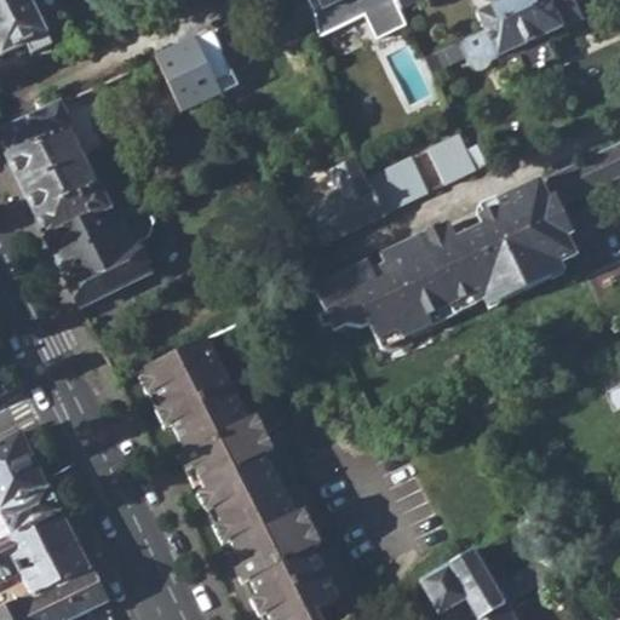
[(0,0),(0,51),(3,56),(26,44),(32,53),(51,45),(46,35),(47,33),(32,0),(0,0)]
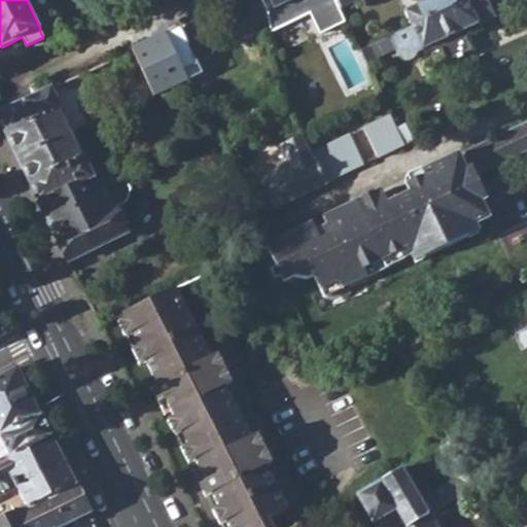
[(260,0),(267,13),(273,10),(268,0),(260,0)]
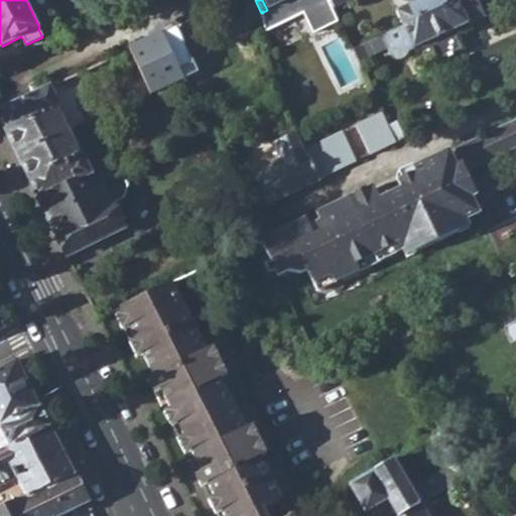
[(262,0),(267,10),(274,25),(303,11),(297,0),(262,0)]
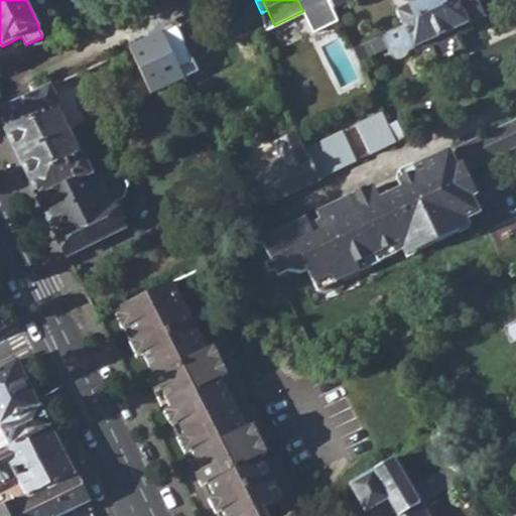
[(407,52),(407,51),(414,48),(427,42),(435,60),(464,47),(455,29),(485,15),(486,17),(496,12),(494,7),(507,0),(456,0),(402,25),(382,34),(385,45),(385,51),(387,53),(393,58),(401,57),(407,52)]
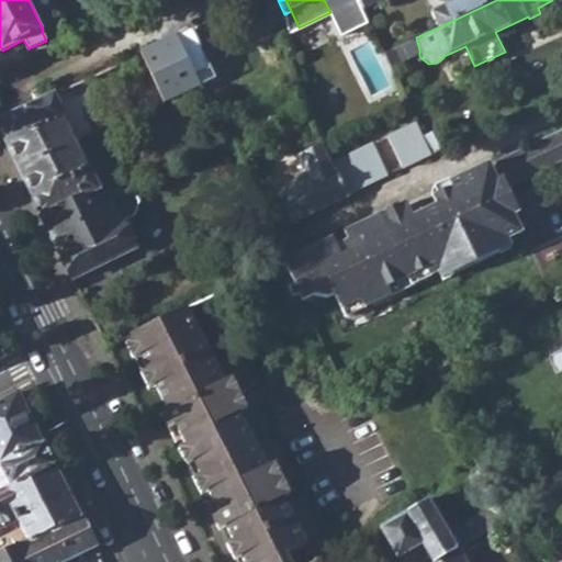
[(445,0),(447,4),(430,11),(438,27),(496,0),(445,0)]
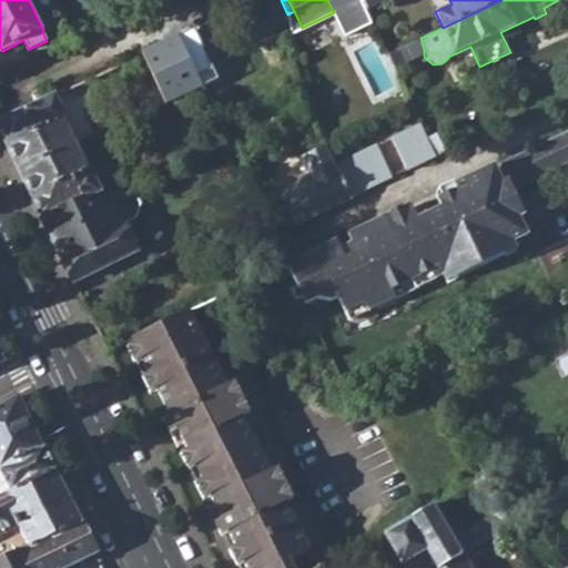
[(397,74),(411,68),(402,48),(387,53),(397,74)]
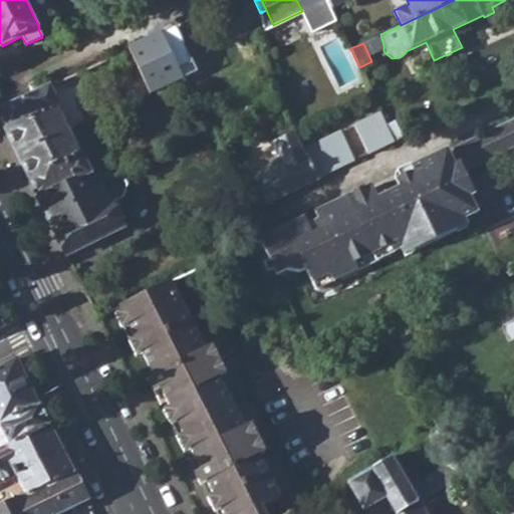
[(0,109),(0,118),(18,157),(69,131),(59,108),(49,85),(0,109)]
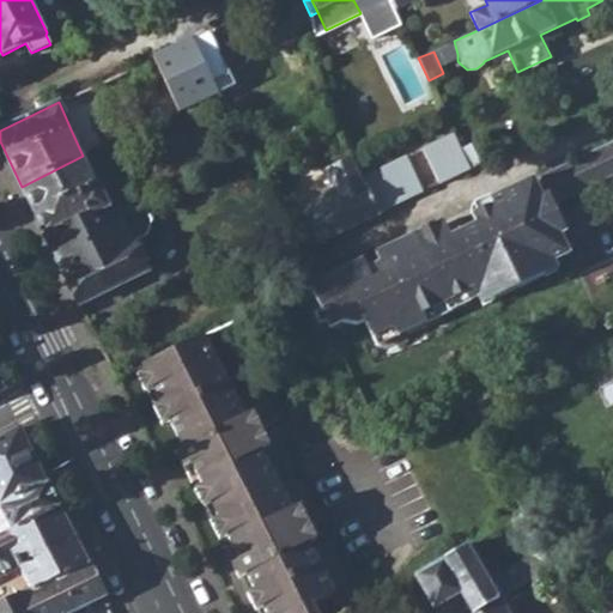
[(474,129),(456,138),(472,169),(490,162),(474,129)]
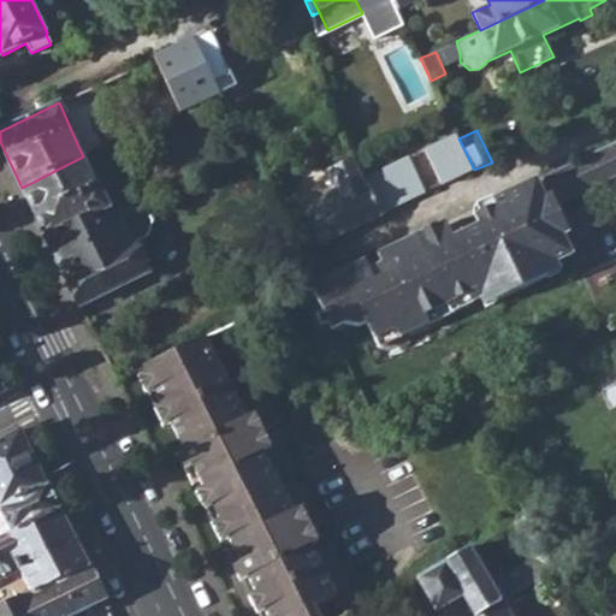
[(427,150),(444,184),(474,170),(458,138),(457,136),(427,150)]
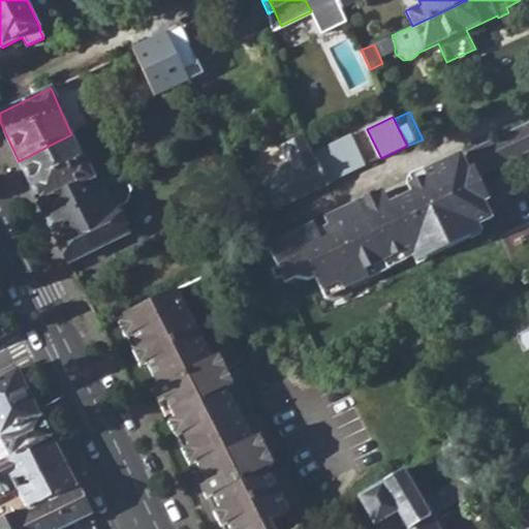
[(528,120),(466,151),(479,177),(528,153),(528,120)]
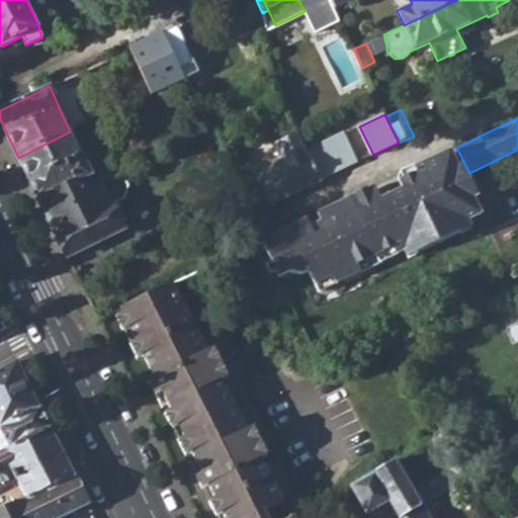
[(39,201),(93,175),(83,153),(81,154),(70,132),(18,158),(39,201)]
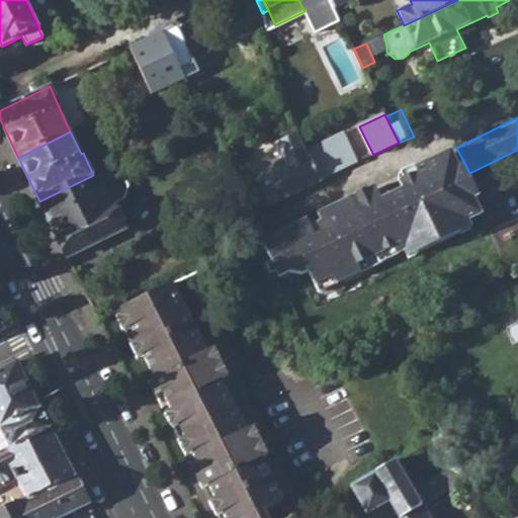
[(247,175),(263,207),(321,180),(308,151),(298,132),(277,142),(284,157),(247,175)]
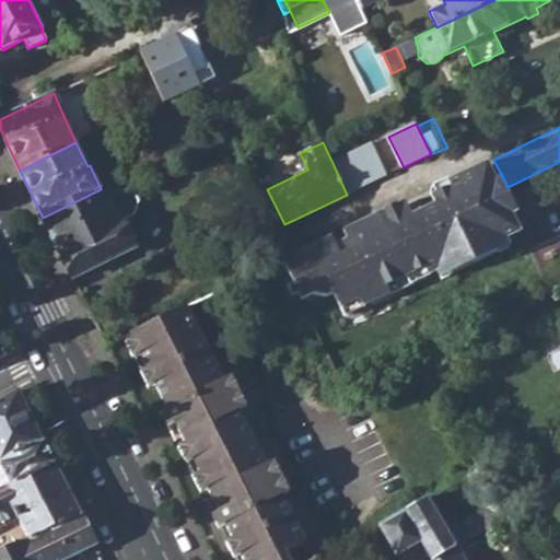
[(333,163),(347,195),(387,176),(372,144),(333,163)]
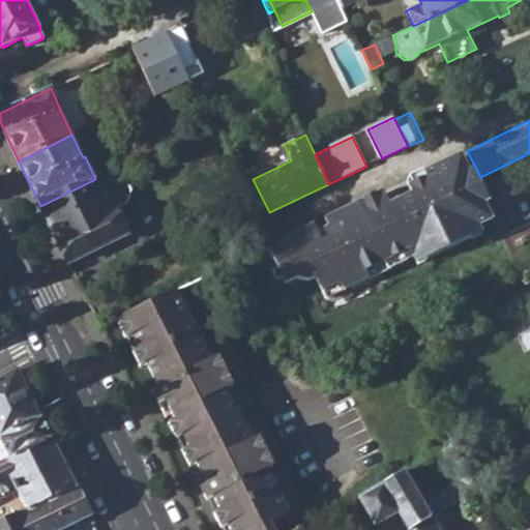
[(319,277),(326,293),(344,285),(347,291),(372,280),(369,273),(404,257),(408,263),(424,255),(428,260),(472,239),(469,233),(494,222),(476,186),(464,160),(409,186),(412,193),(390,204),(387,200),(320,232),(316,223),(270,244),(288,283),(298,278),(311,282),(319,277)]
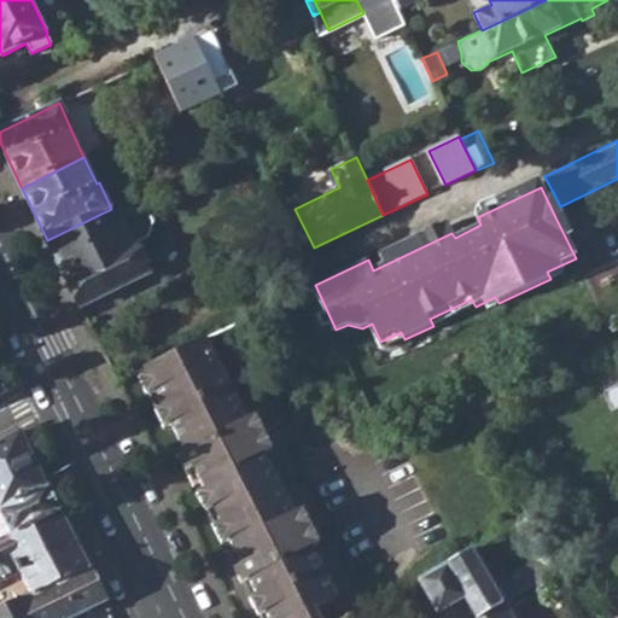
[(47,240),(81,308),(150,274),(135,244),(149,238),(153,219),(145,202),(111,209),(47,240)]
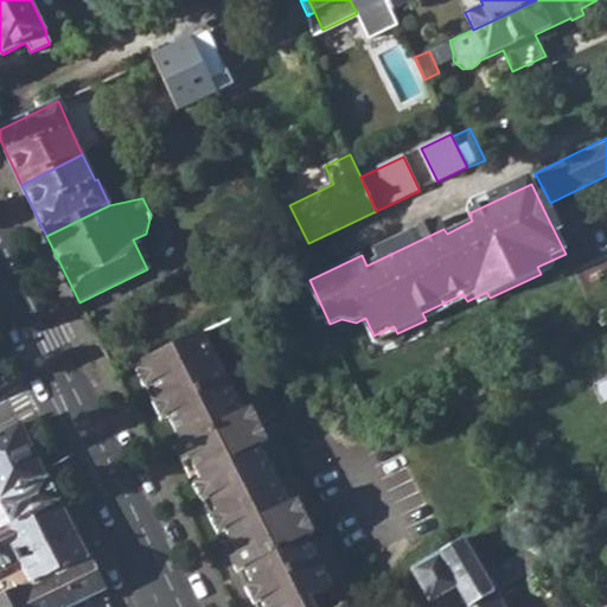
[(242,563),(249,580),(257,596),(262,606),(315,606),(307,590),(327,581),(202,333),(141,363),(142,365),(152,384),(158,396),(168,417),(178,438),(171,441),(178,457),(186,453),(198,477),(205,493),(213,509),(223,526),(234,548),(227,551),(235,567),(242,563)]
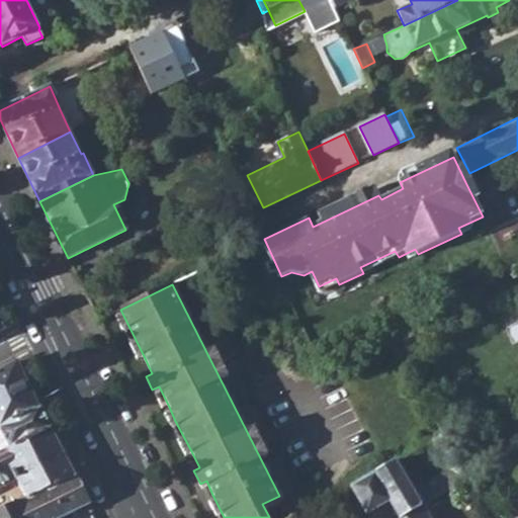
[(122,331),(130,328),(121,312),(114,315),(122,331)]
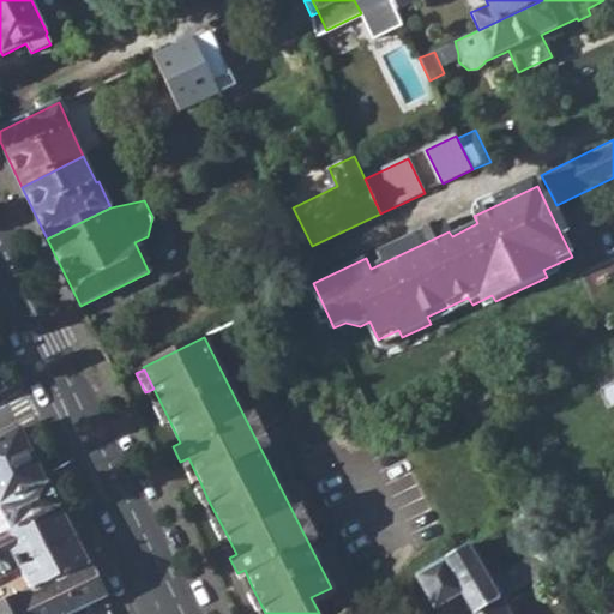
[(162,426),(170,422),(160,401),(151,405),(162,426)]
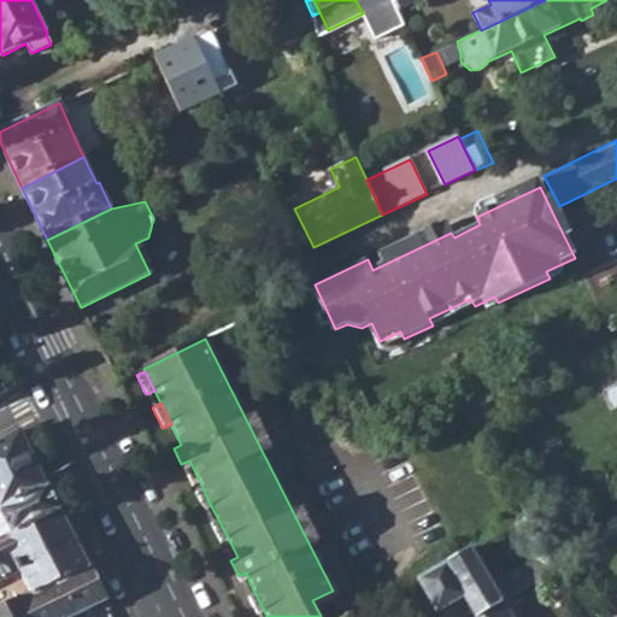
[(0,507),(47,485),(21,430),(0,441),(0,507)]
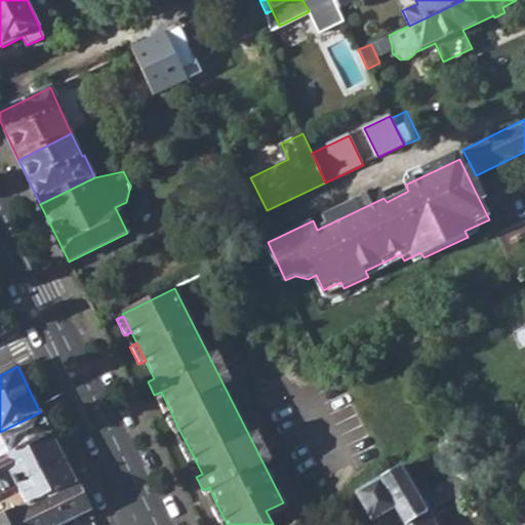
[(0,459),(51,433),(40,412),(0,432),(0,459)]
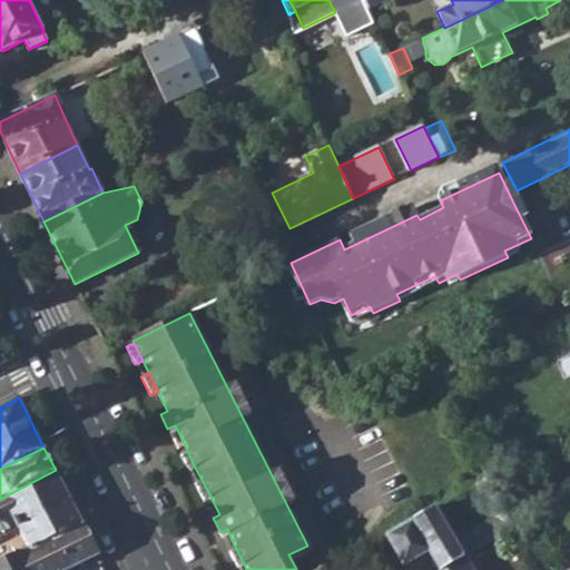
[(186,467),(193,463),(186,448),(178,451),(186,467)]
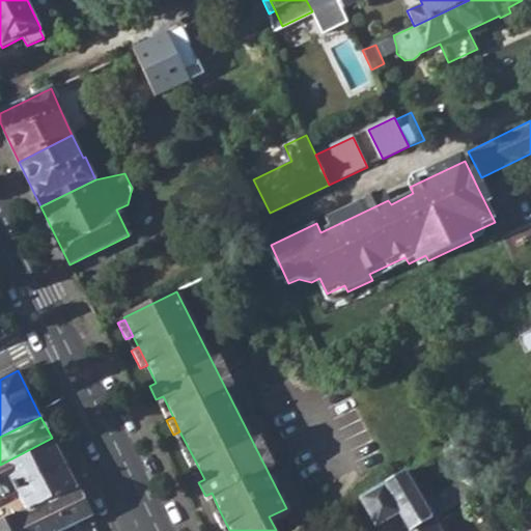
[(0,524),(76,485),(52,438),(0,465),(0,524)]
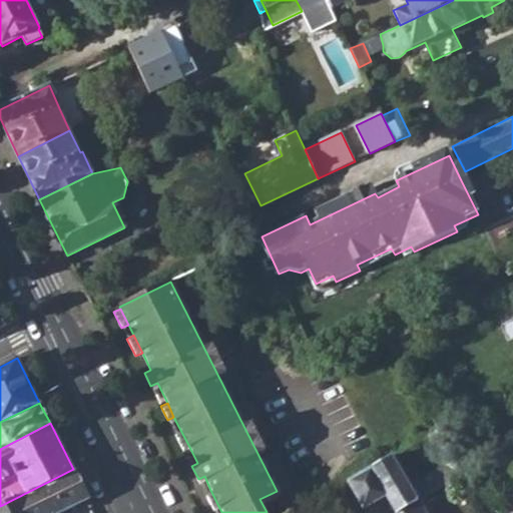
[(372,503),(378,512),(393,512),(417,499),(461,473),(439,427),(428,434),(443,463),(409,484),(392,456),(349,482),(364,508),(372,503)]
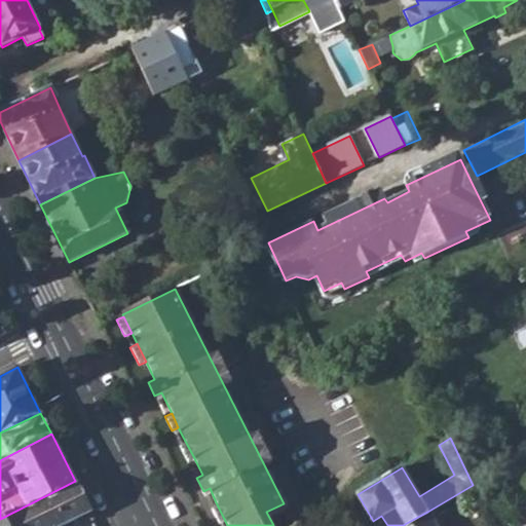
[(186,458),(193,456),(185,441),(179,444),(186,458)]
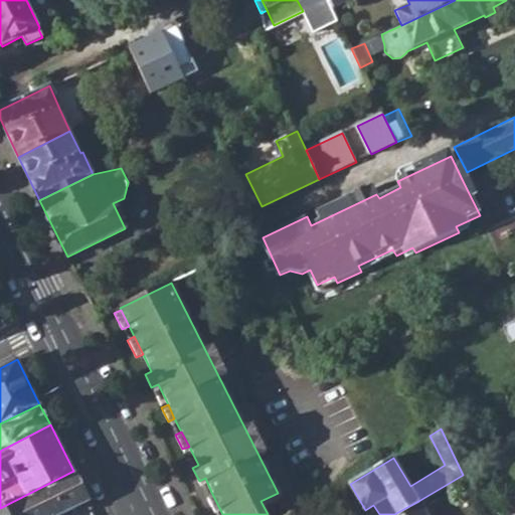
[(73,471),(0,508),(0,514),(55,514),(88,500),(73,471)]
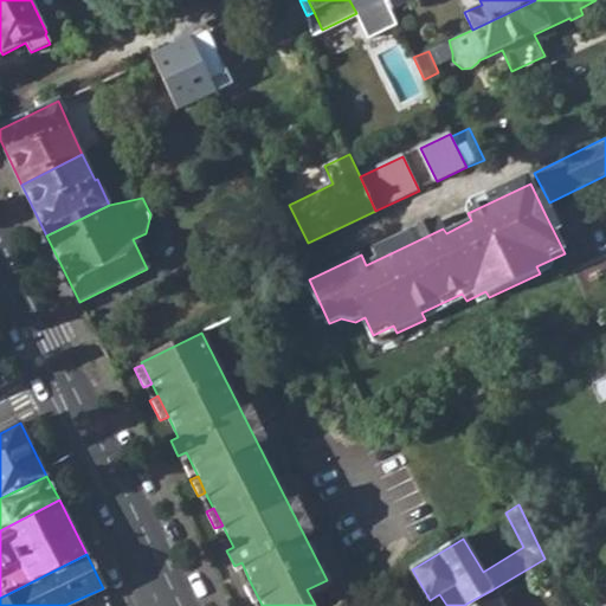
[(250,600),(257,595),(249,579),(242,582),(250,600)]
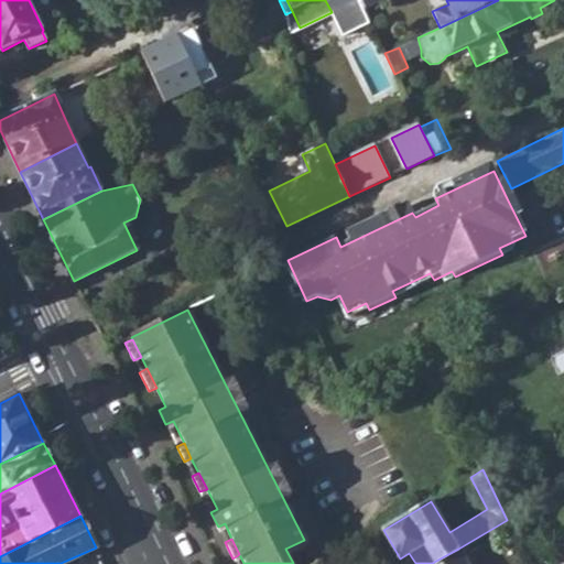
[(468,563),(458,549),(432,563),(468,563)]
